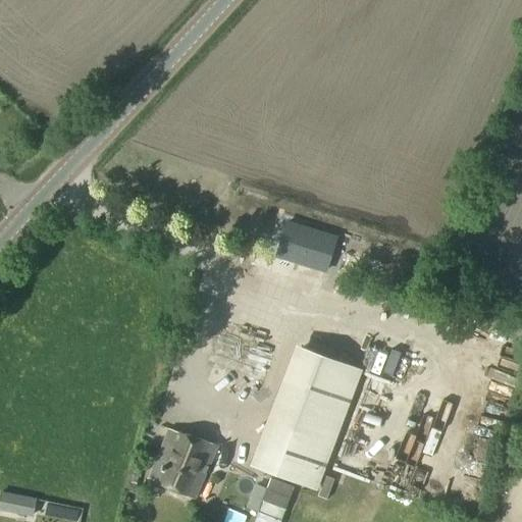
[(293,343),(248,465),(315,490),(361,369),(293,343)]
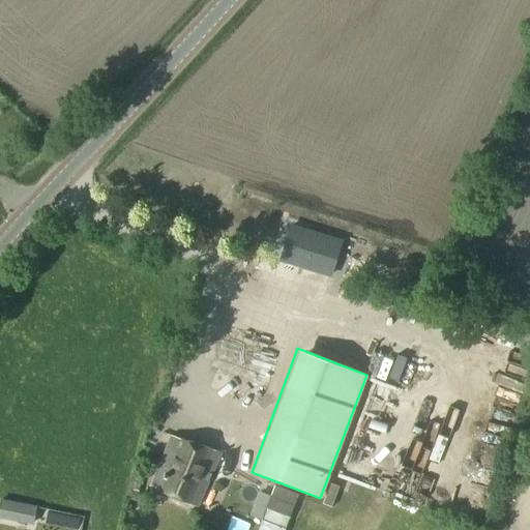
[(404,394),(413,396),(419,374),(410,372),(404,394)]
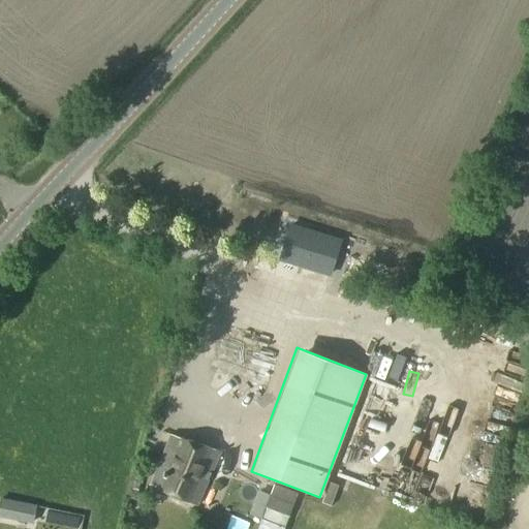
[(390,398),(389,407),(413,409),(414,400),(390,398)]
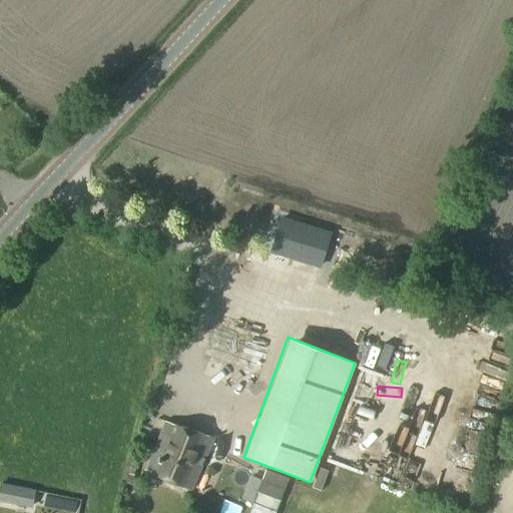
[(363,399),(364,418),(388,417),(387,398),(363,399)]
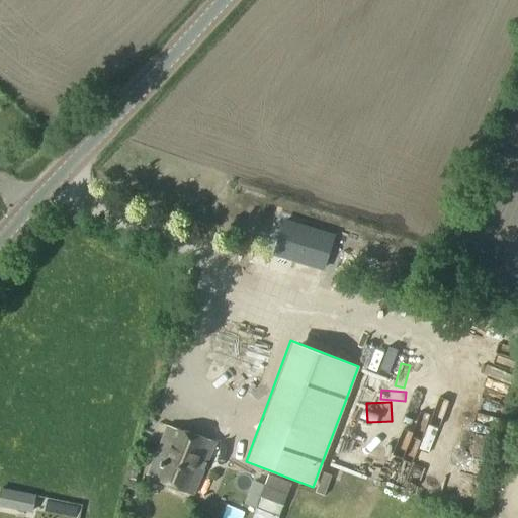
[(408,404),(398,429),(410,434),(420,409),(408,404)]
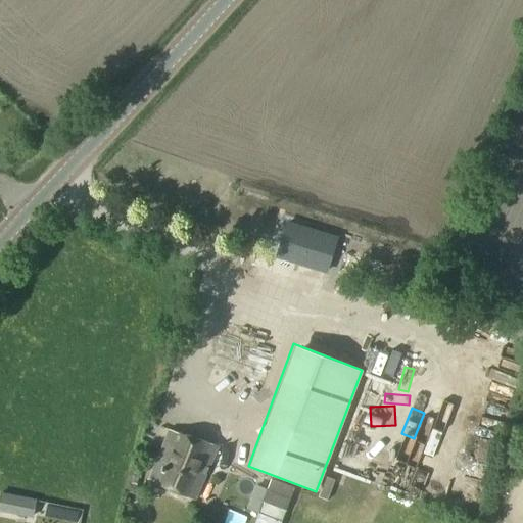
[(170,429),(149,478),(196,497),(217,448),(170,429)]
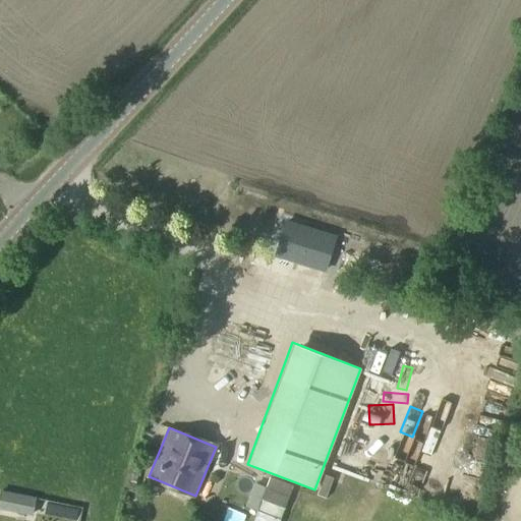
[(11,493),(5,514),(33,520),(41,520),(46,502),(11,493)]
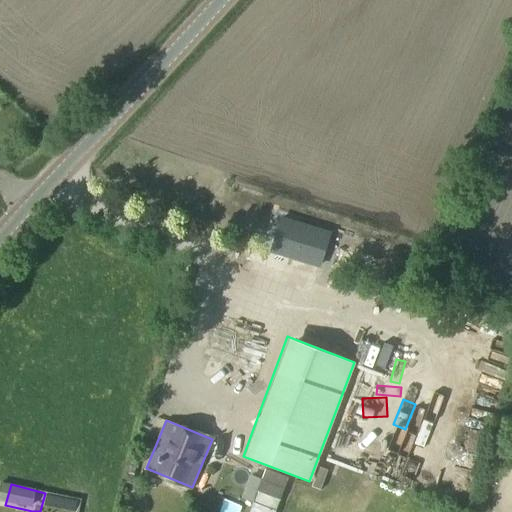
[(247,511),(249,506),(219,499),(215,511),(247,511)]
